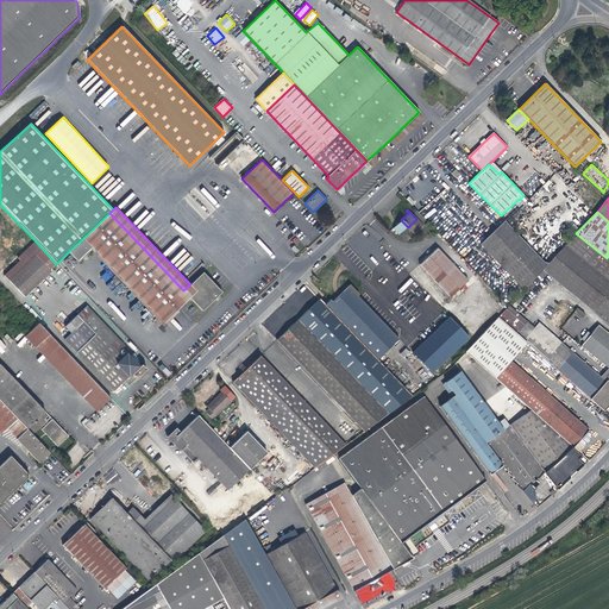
[(110,213),(83,238),(93,249),(163,322),(189,297),(196,290),(190,284),(183,290),(110,213)]
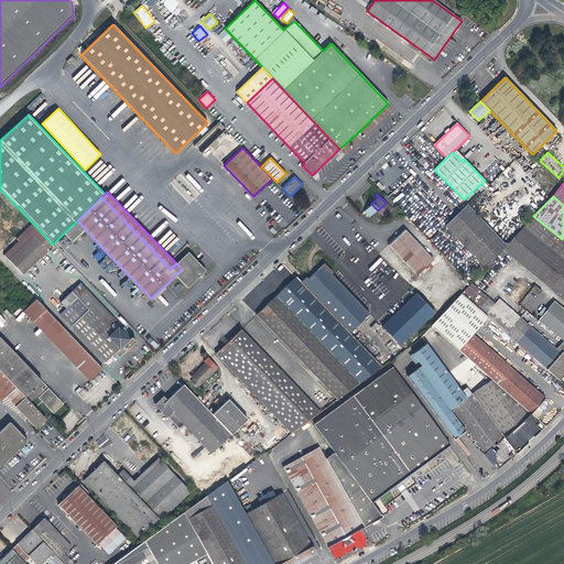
[(386,203),(378,210),(383,217),(392,209),(386,203)]
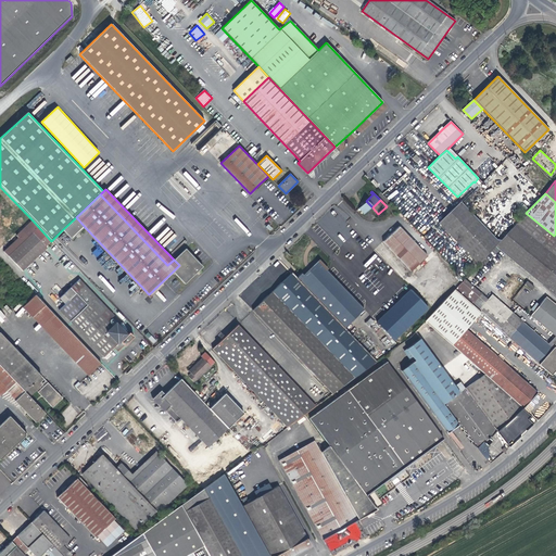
[(364,214),(371,206),(366,201),(358,207),(364,214)]
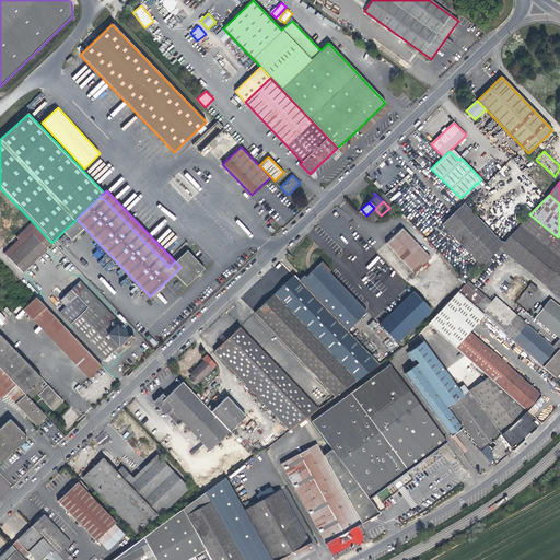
[(441,224),(477,261),(481,266),(499,247),(502,243),(463,202),(454,212),(441,224)]
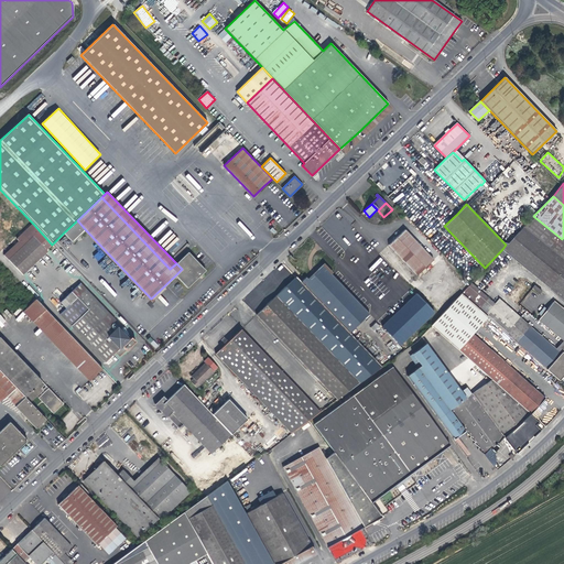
[(563,241),(562,239),(533,216),(506,245),(502,249),(540,280),(563,300),(563,241)]
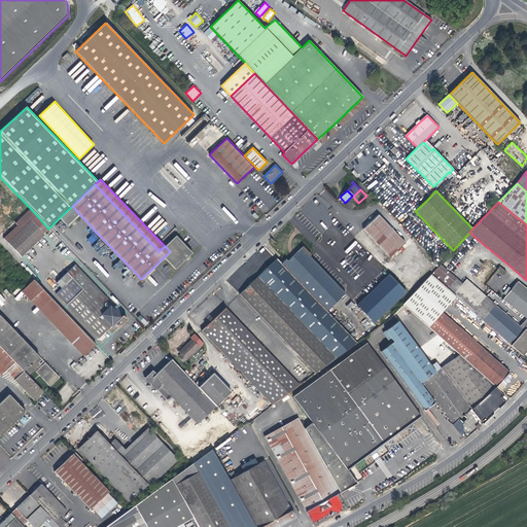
[(80,215),(72,206),(60,217),(68,226),(80,215)]
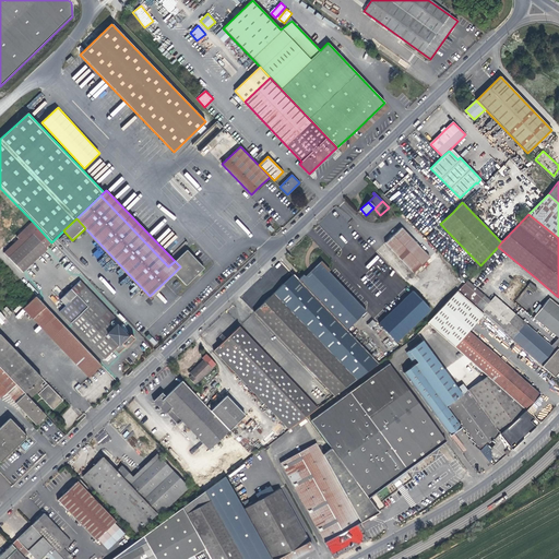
[(45,248),(51,242),(33,222),(16,238),(19,240),(3,253),(22,273),(47,250),(45,248)]
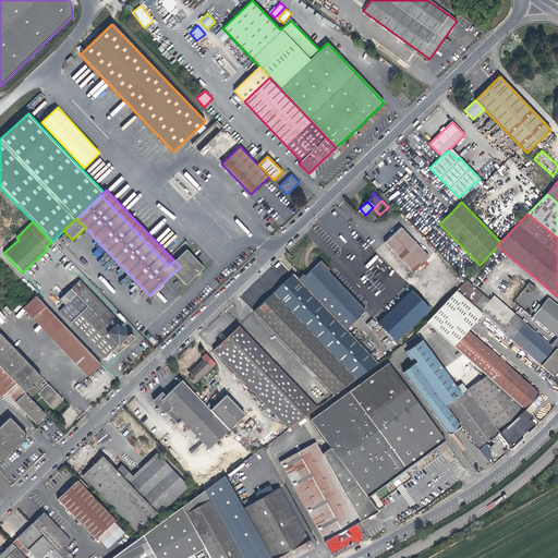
[(385,242),(413,271),(428,257),(400,227),(385,242)]
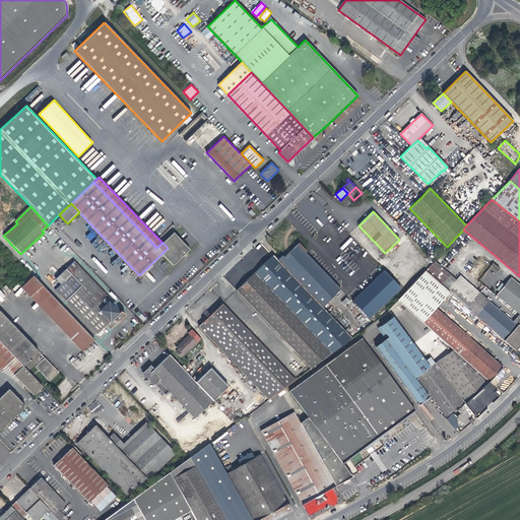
[(86,236),(90,241),(96,236),(92,231),(86,236)]
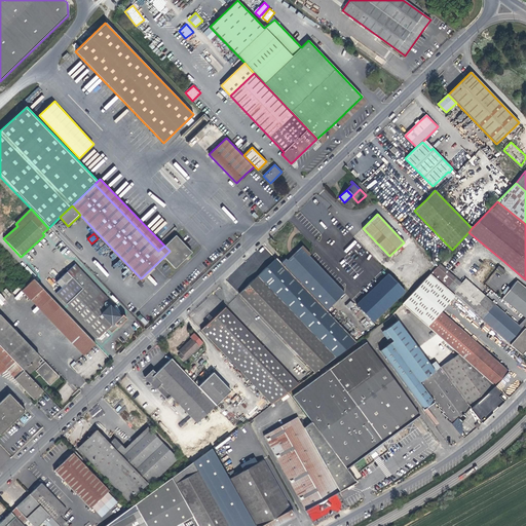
[(170,251),(163,257),(175,268),(188,255),(191,252),(181,241),(176,235),(166,243),(164,246),(170,251)]
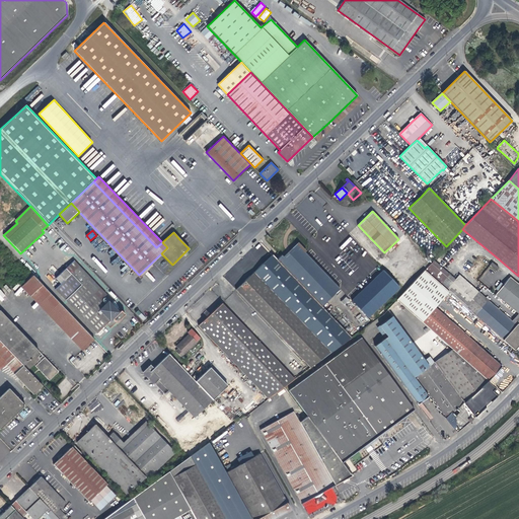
[(423,250),(429,255),(438,246),(432,241),(423,250)]
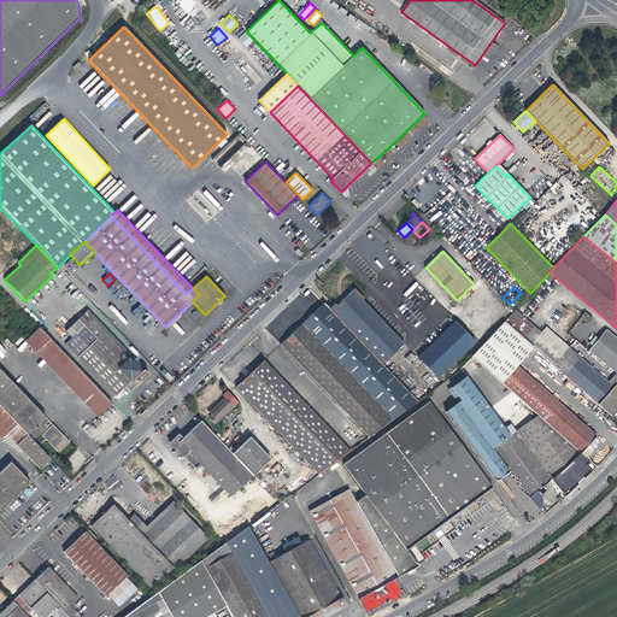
[(526,288),(521,293),(510,304),(515,310),(515,309),(530,293),(526,288)]
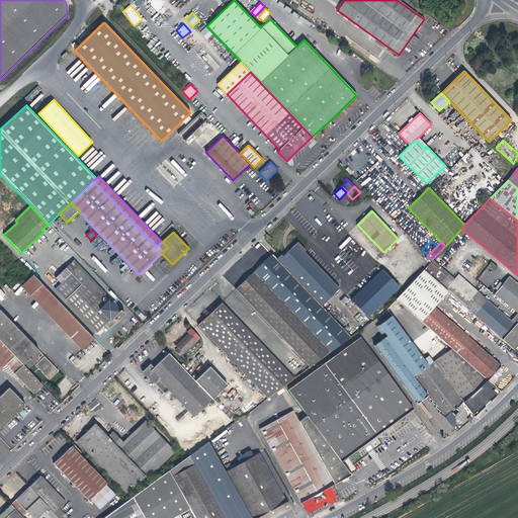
[(280,254),(276,259),(321,306),(339,287),(317,264),(304,251),(297,244),(292,248),(283,257),(280,254)]
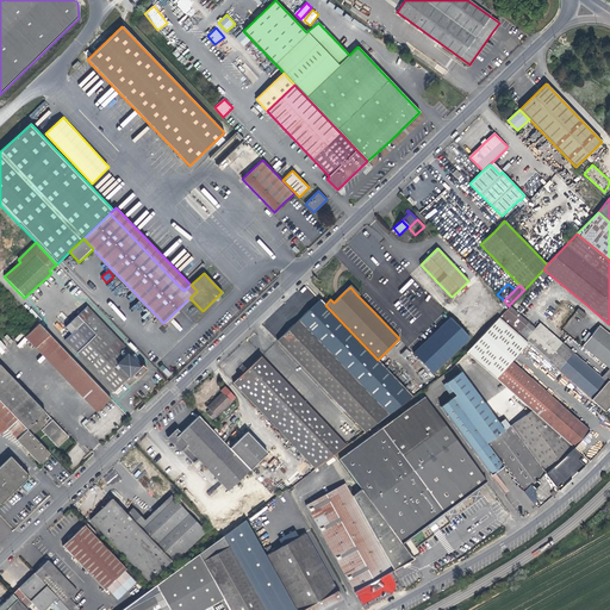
[(414,396),(378,360),(325,305),(321,299),(300,318),(278,340),(365,431),(414,396)]
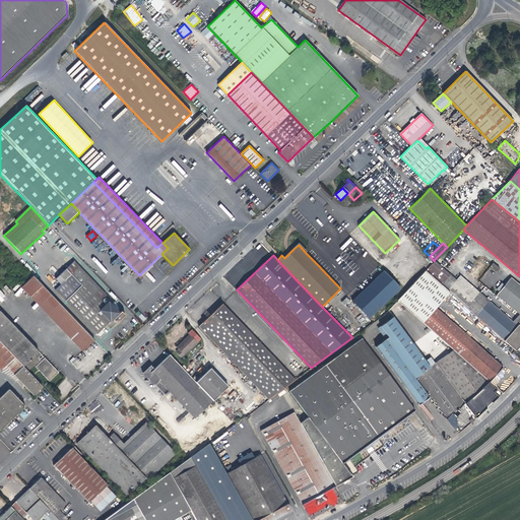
[(426,270),(441,284),(449,274),(434,260),(434,261),(426,270)]
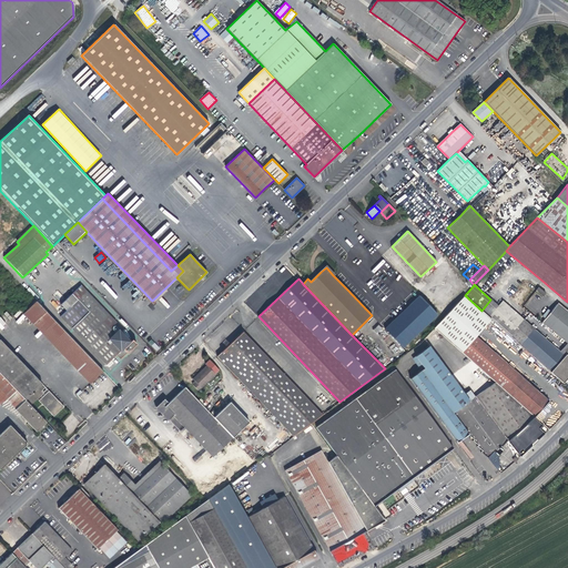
[(67,310),(60,316),(105,364),(115,354),(119,352),(130,341),(118,328),(114,332),(109,326),(114,321),(80,285),(61,304),(67,310)]
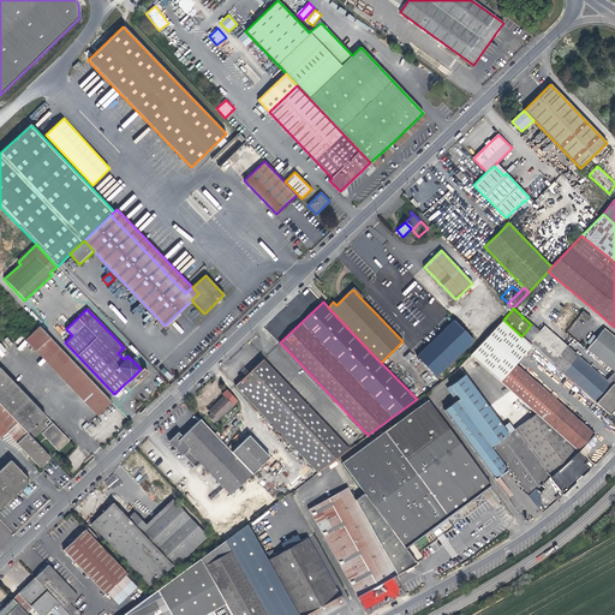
[(591,316),(584,311),(580,315),(587,321),(591,316)]
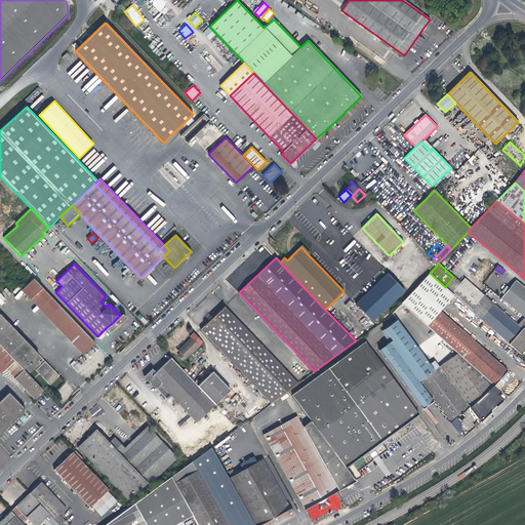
[(356,304),(373,322),(406,291),(389,273),(356,304)]
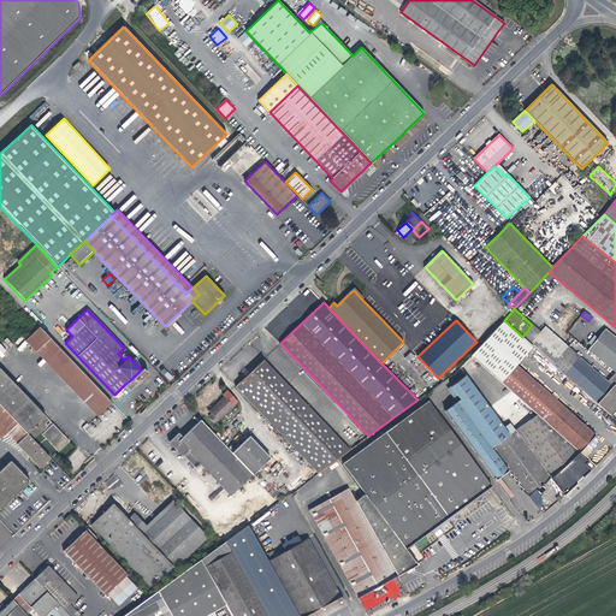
[(472,355),(501,381),(516,363),(532,347),(522,337),(504,320),(472,355)]
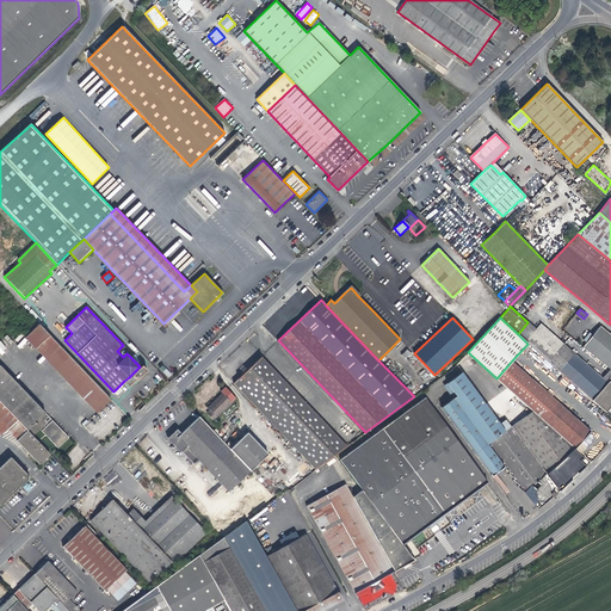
[(594,400),(610,382),(598,371),(597,372),(541,323),(536,329),(528,322),(518,334),(528,344),(551,363),(574,383),(594,400)]
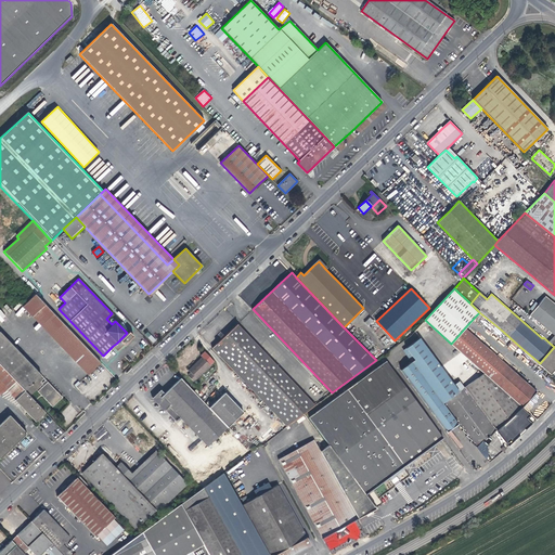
[(22,306),(88,374),(101,362),(35,294),(22,306)]
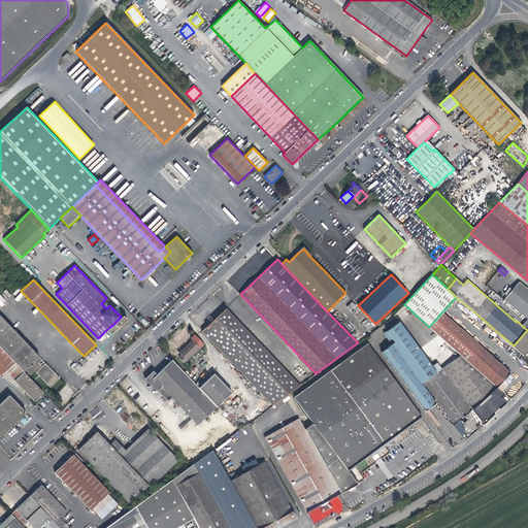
[(504,299),(508,303),(523,315),(527,319),(527,288),(520,282),(513,289),(507,296),(504,299)]
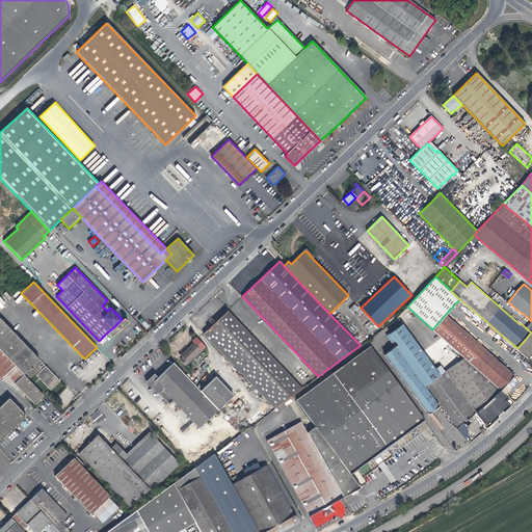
[(507,295),(511,298),(516,291),(513,289),(507,295)]
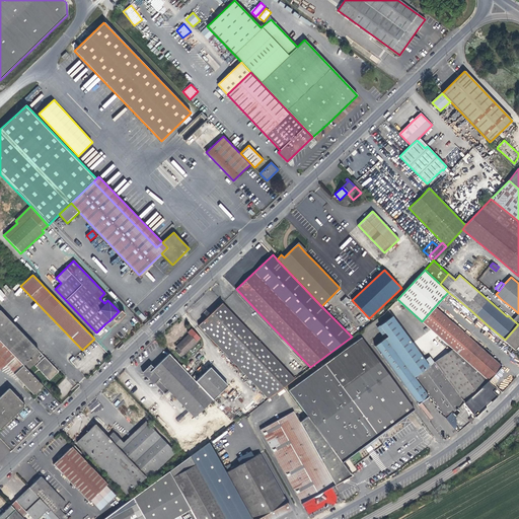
[(512,311),(514,309),(500,298),(498,300),(512,311)]
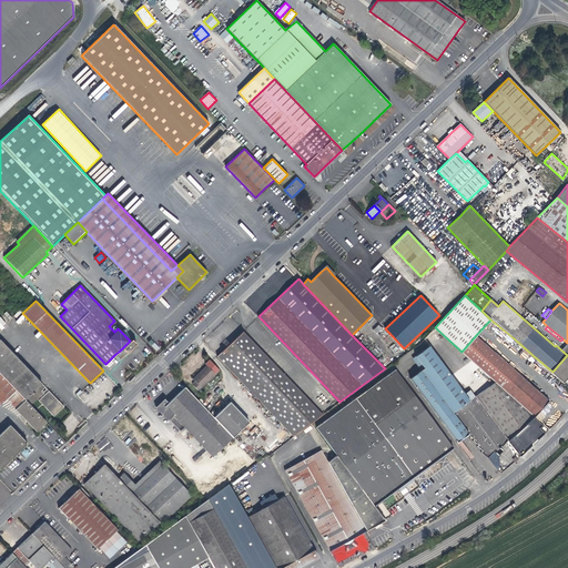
[(216,356),(293,436),(323,414),(243,331),(232,342),(216,356)]
